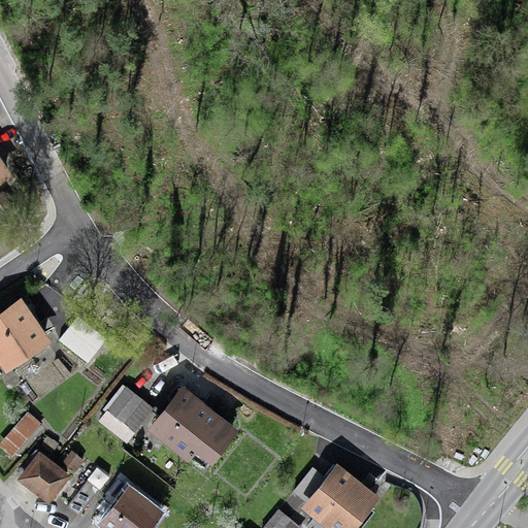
[(43,336),(20,301),(0,315),(0,350),(7,361),(43,336)]
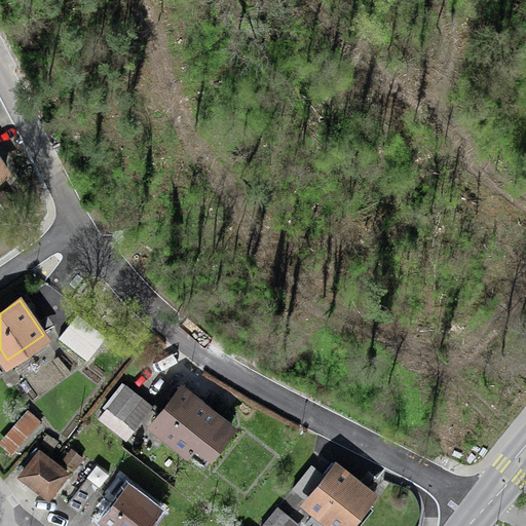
[(106,335),(77,312),(59,337),(86,359),(106,335)]
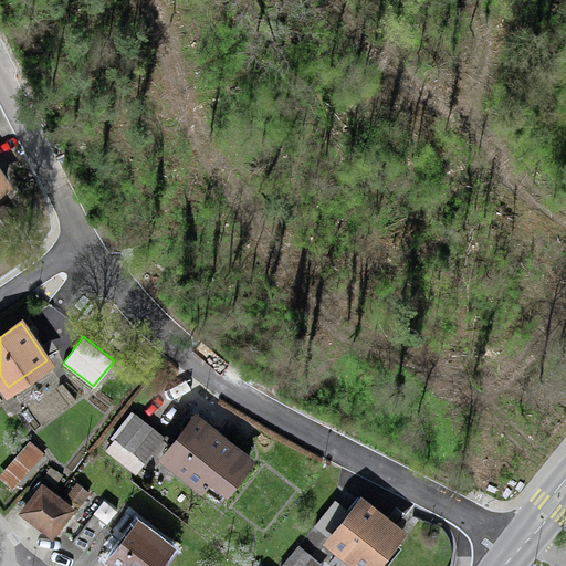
[(164,437),(135,415),(108,448),(126,462),(134,453),(144,461),(164,437)]
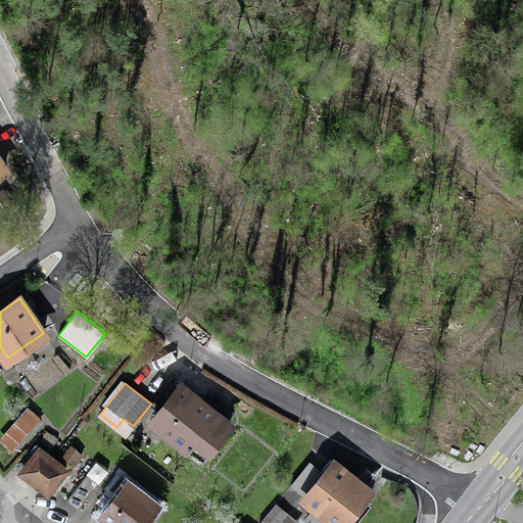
[(230,424),(180,385),(153,420),(202,458),(230,424)]
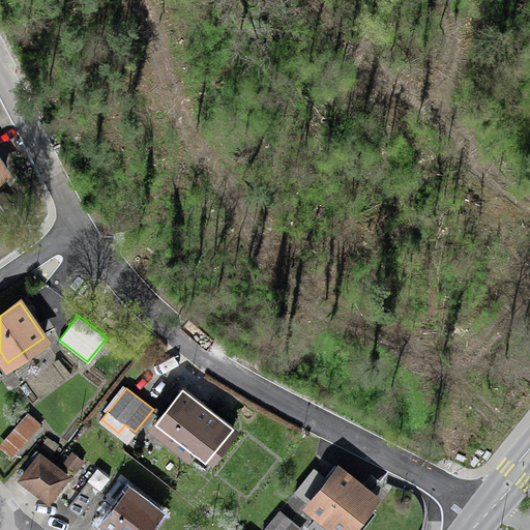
[(38,423),(31,416),(3,447),(11,454),(38,423)]
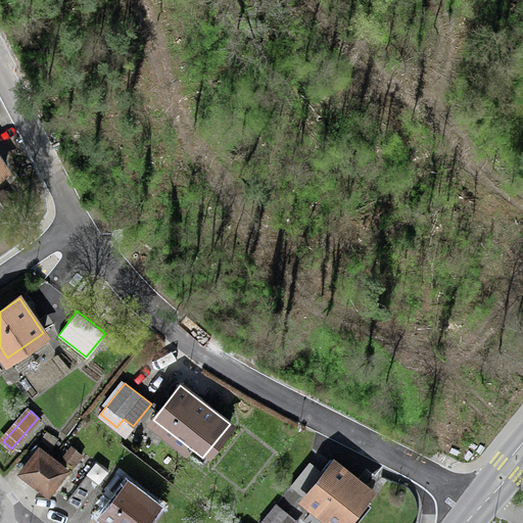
[(81,419),(72,413),(60,428),(68,435),(81,419)]
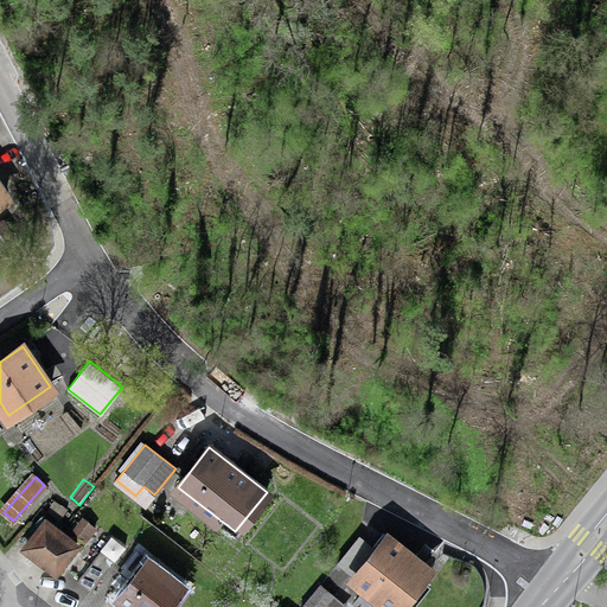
[(76,544),(46,522),(25,548),(56,572),(76,544)]
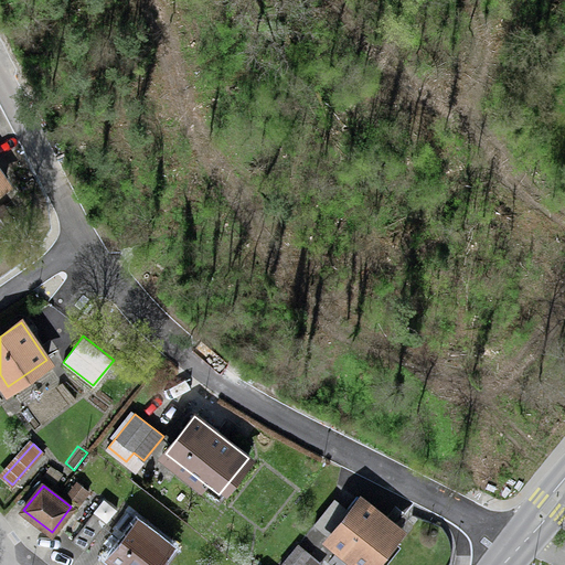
[(368,564),(398,529),(362,500),(332,537),(365,564),(368,564)]
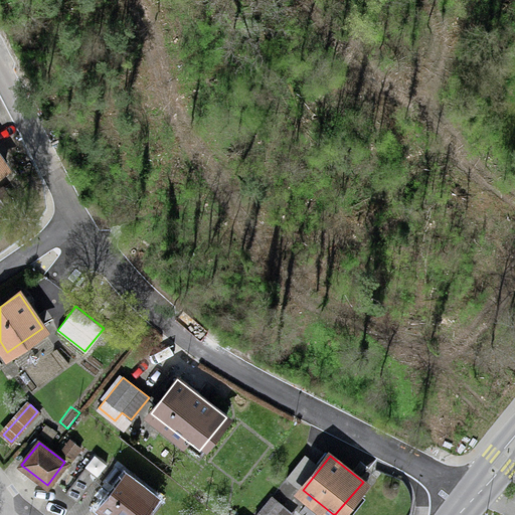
[(97,475),(86,467),(65,492),(77,501),(97,475)]
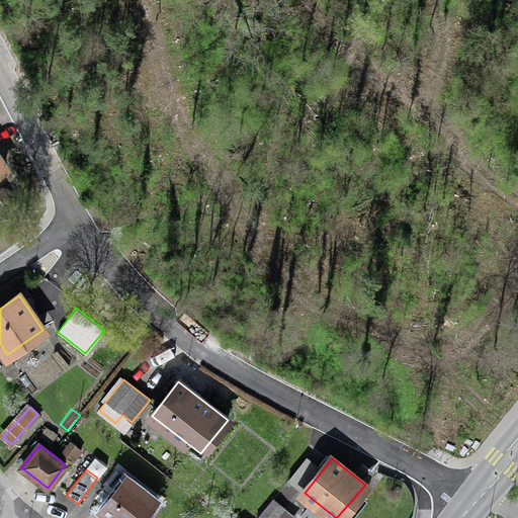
[(142,517),(157,500),(125,477),(100,508),(113,517),(142,517)]
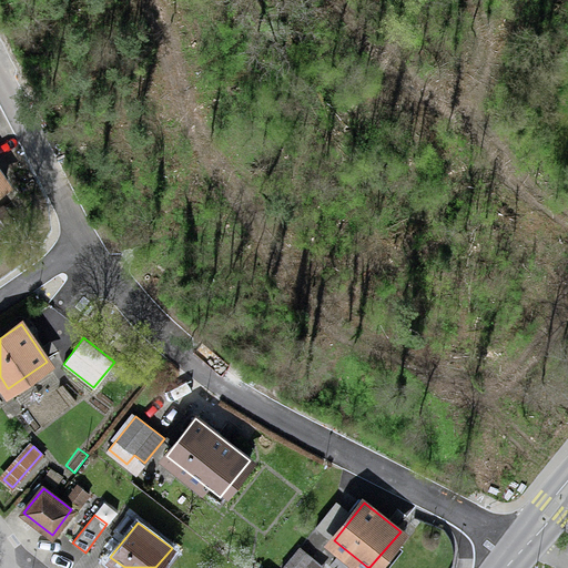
[(302,567),(312,556),(300,546),(281,567),(302,567)]
